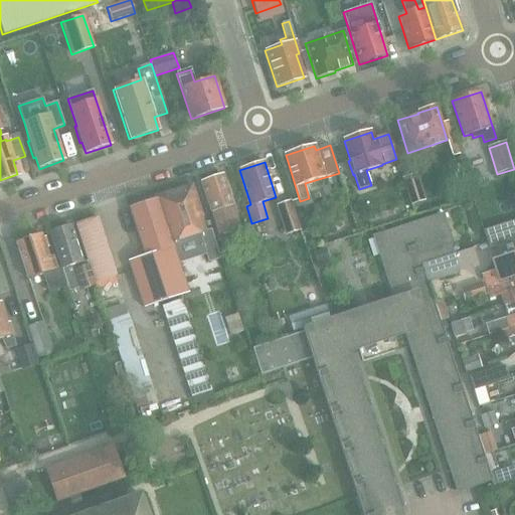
[(240,227),(222,175),(201,182),(210,211),(211,211),(218,234),(233,229),(240,227)]
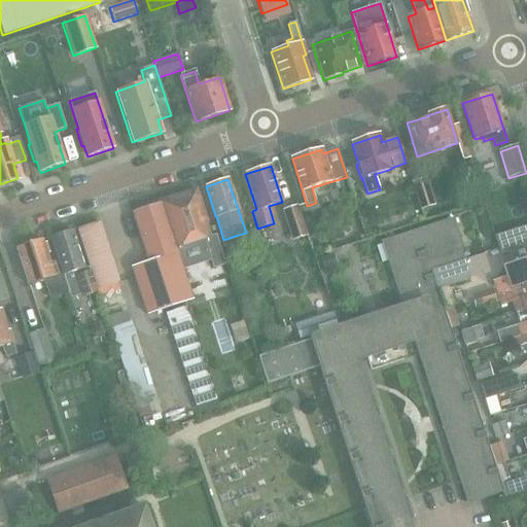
[(420,209),(434,205),(426,179),(412,183),(420,209)]
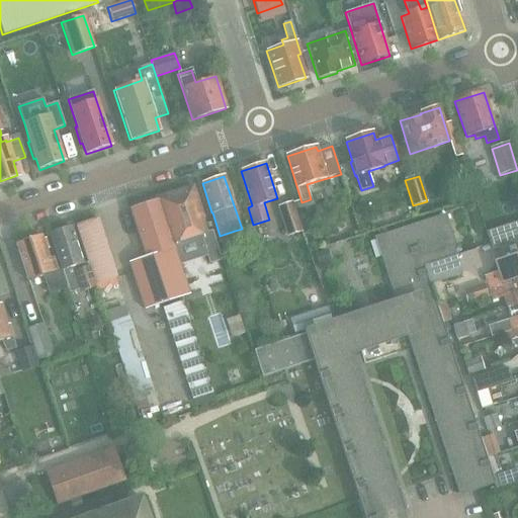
[(191,187),(157,198),(158,199),(172,244),(198,235),(208,263),(220,260),(210,231),(204,233),(199,218),(201,217),(191,187)]
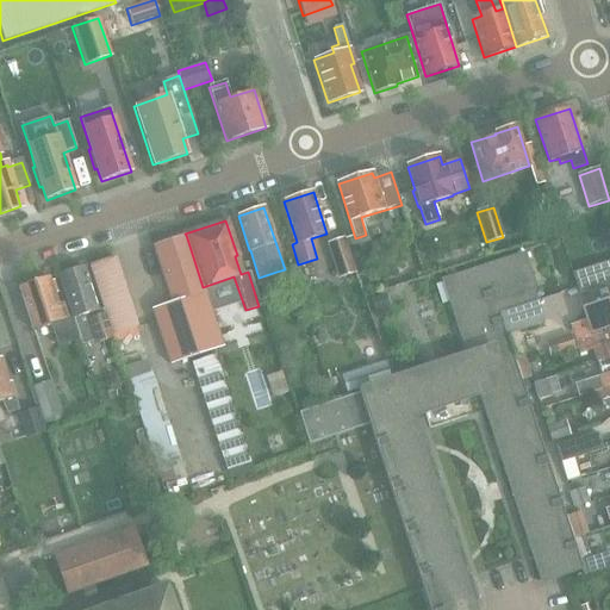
[(222,347),(210,307),(203,287),(186,235),(153,246),(172,303),(153,309),(170,363),(222,347)]
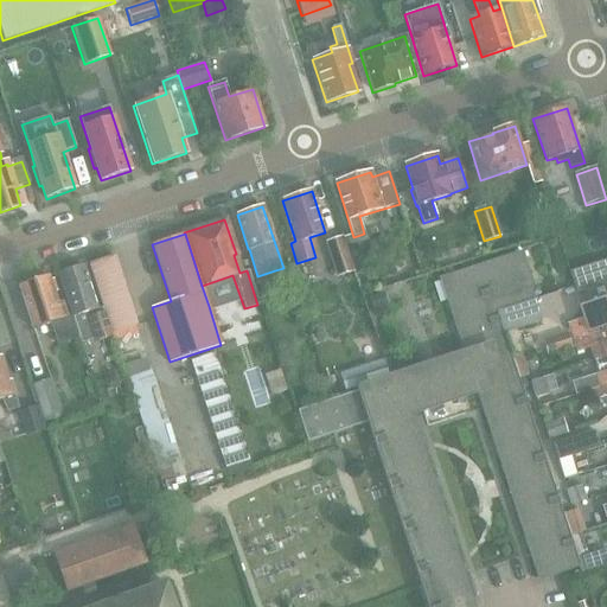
[(326,243),(336,274),(352,269),(342,237),(326,243)]
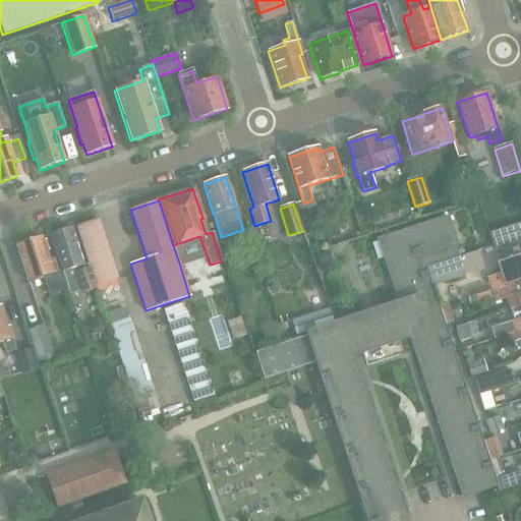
[(315,362),(361,503),(367,520),(405,520),(398,500),(395,501),(391,487),(394,486),(386,463),(383,464),(379,451),(382,450),(373,426),(371,427),(366,414),(369,413),(362,390),(359,391),(355,378),(358,377),(351,355),(414,335),(418,348),(415,349),(423,372),(425,371),(433,394),(430,395),(439,421),(442,420),(446,433),(443,435),(451,458),(454,457),(458,470),(455,471),(463,494),(496,483),(499,493),(500,491),(496,478),(489,461),(483,441),(445,326),(439,306),(431,285),(426,268),(457,257),(460,257),(459,255),(457,256),(453,245),(455,244),(447,218),(383,239),(388,254),(385,255),(393,279),(395,278),(403,302),(307,334),(307,333),(305,334),(306,336),(254,353),(264,381),(315,362)]
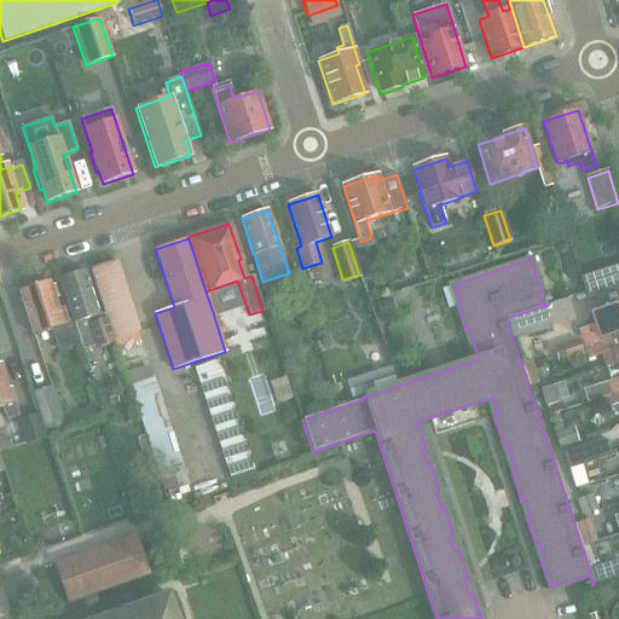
[(91,268),(108,320),(113,339),(138,330),(115,261),(91,268)]
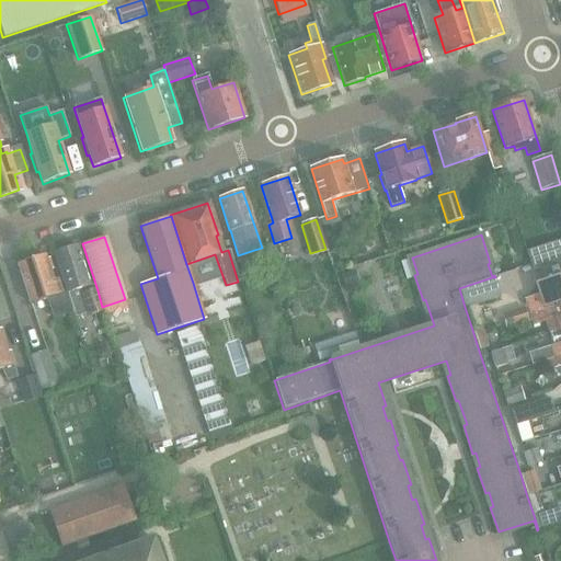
[(560,243),(528,254),(534,271),(560,261),(560,243)]
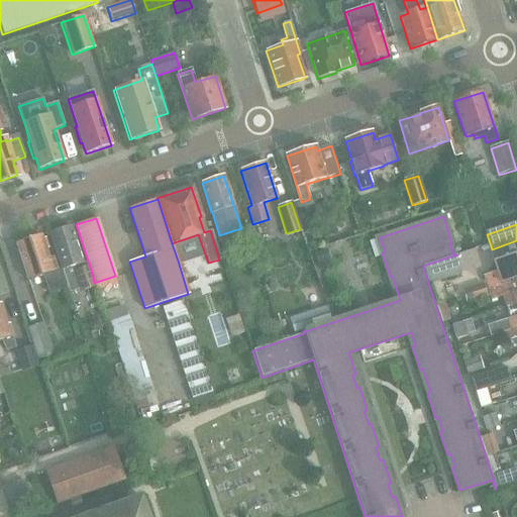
[(71,225),(49,232),(61,268),(62,270),(67,287),(78,284),(81,292),(96,288),(94,283),(90,268),(88,262),(83,263),(71,225)]
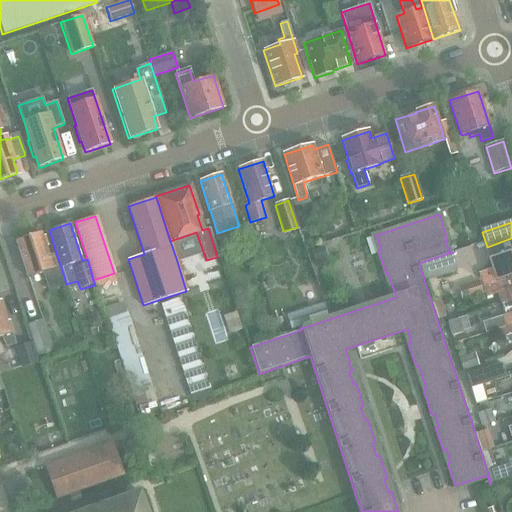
[(239,226),(232,228),(237,242),(247,238),(243,225),(239,226)]
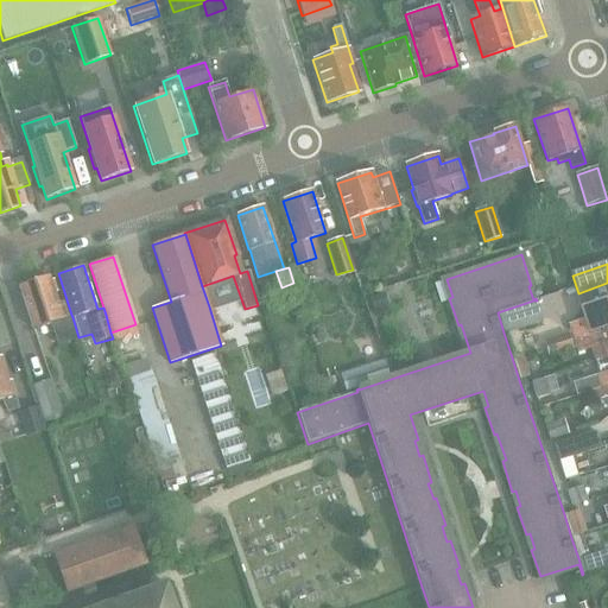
[(78,337),(73,317),(71,315),(65,316),(62,303),(57,304),(48,277),(18,286),(32,329),(50,323),(57,344),(78,337)]
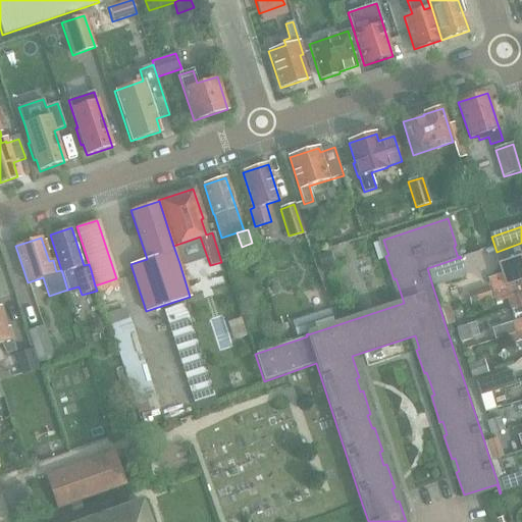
[(330,253),(318,257),(321,268),(334,263),(330,253)]
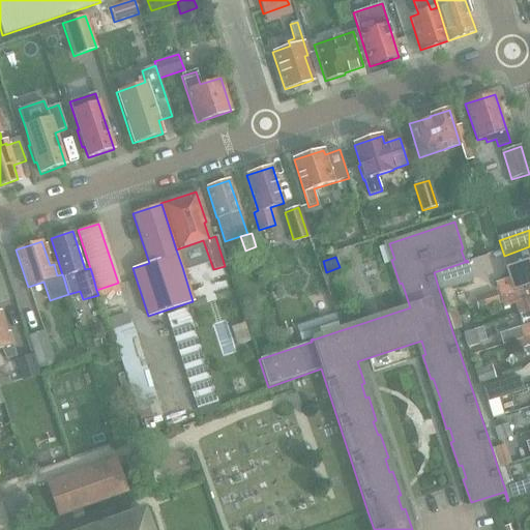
[(510,275),(496,280),(501,295),(529,285),(529,259),(507,267),(510,275)]
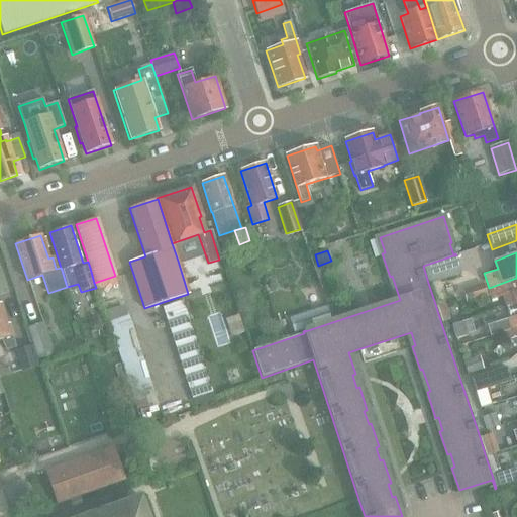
[(458,273),(453,255),(423,266),(428,283),(458,273)]
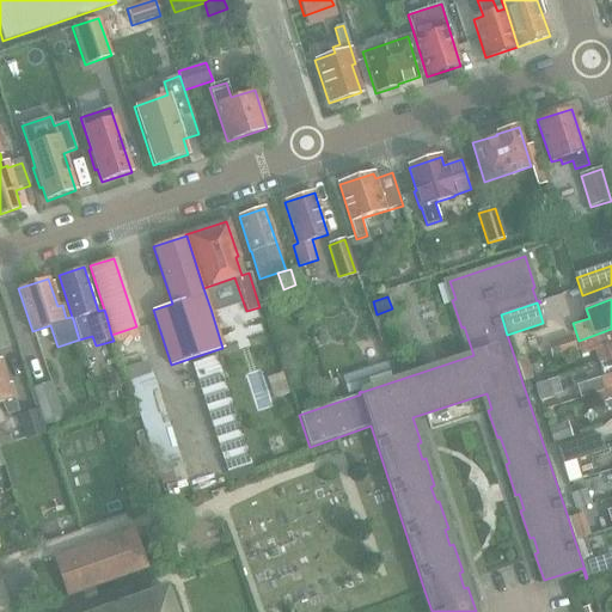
[(611,357),(611,329),(579,341),(582,354),(595,349),(599,362),(611,357)]
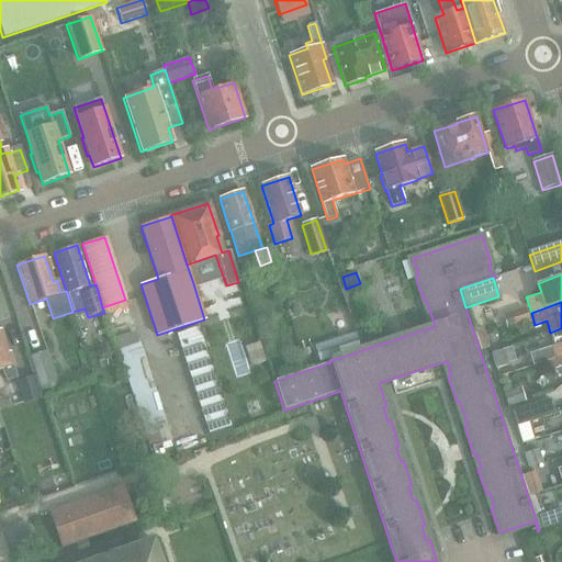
[(526,313),(503,321),(507,334),(530,326),(526,313)]
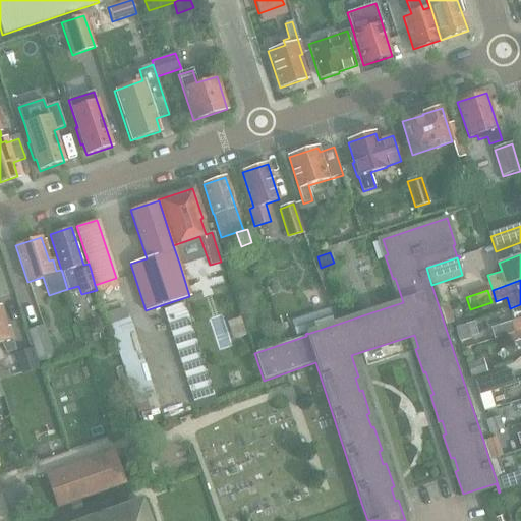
[(163,309),(167,323),(188,316),(183,303),(163,309)]
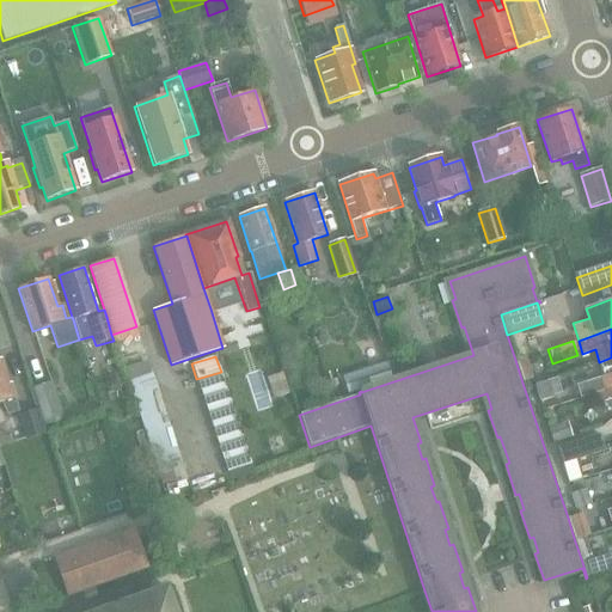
[(525,357),(515,360),(522,383),(532,379),(525,357)]
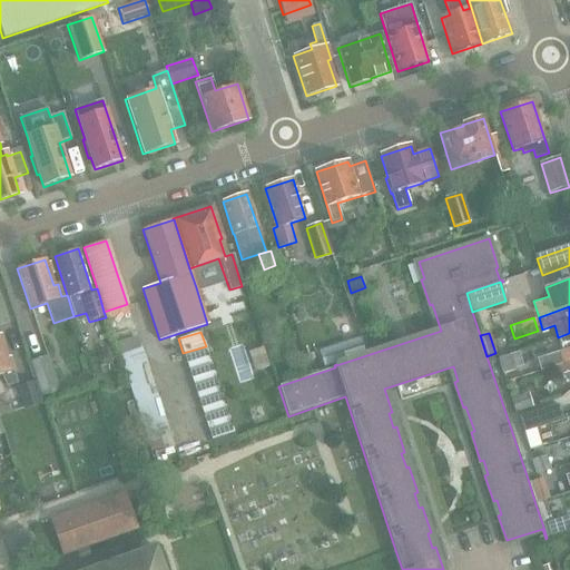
[(552,352),(557,365),(569,361),(569,333),(558,337),(562,349),(552,352)]
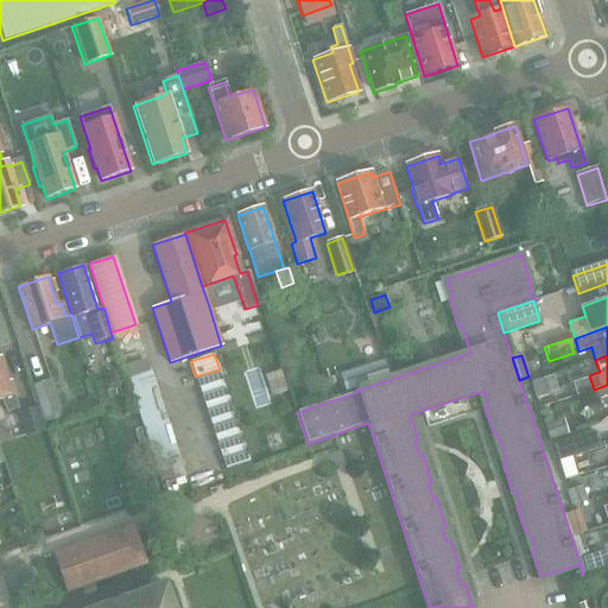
[(6,411),(18,407),(13,394),(14,394),(11,382),(7,382),(0,360),(0,398),(2,398),(6,411)]
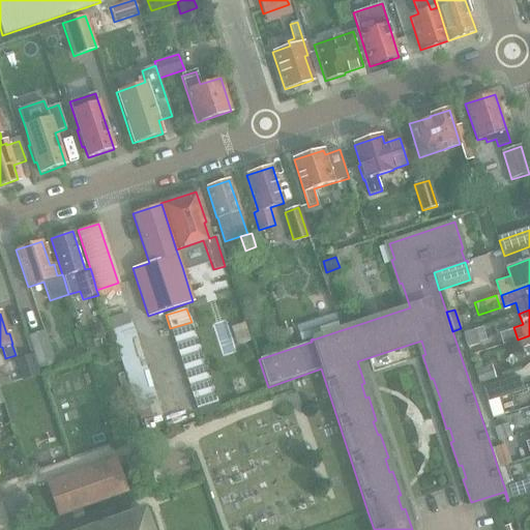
[(111,328),(115,342),(136,335),(131,322),(111,328)]
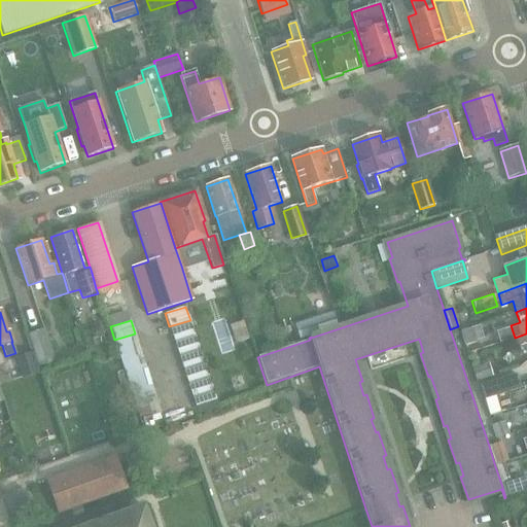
[(169,326),(173,339),(194,332),(190,320),(169,326)]
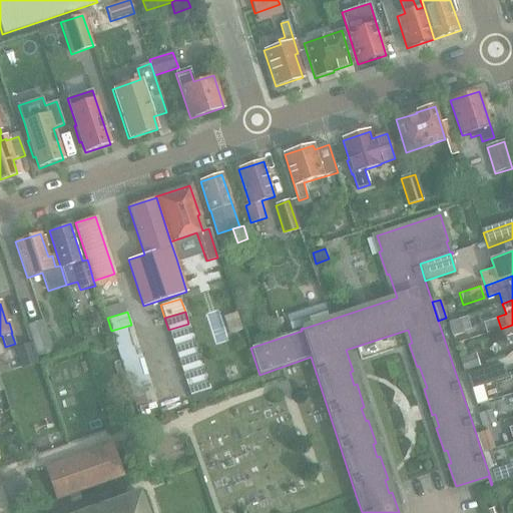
[(37,357),(53,352),(43,321),(27,326),(37,357)]
